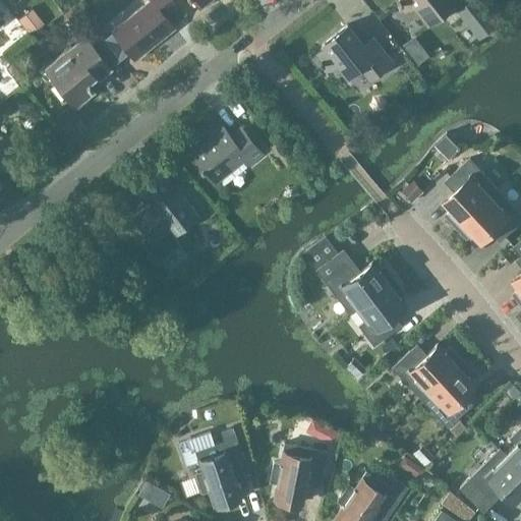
[(166,14),(177,6),(172,0),(151,0),(152,0),(113,32),(135,60),(176,27),(166,14)]
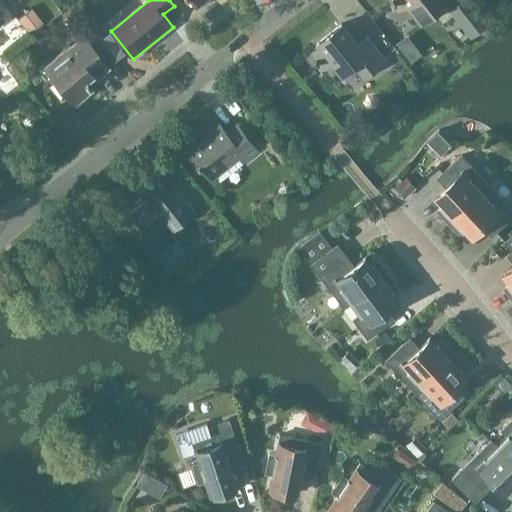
[(190,0),(197,8),(206,0),(190,0)]
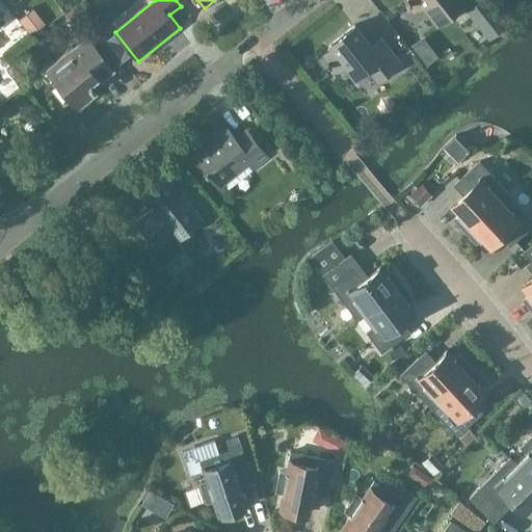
[(437,25),(466,2),(463,0),(405,0),(404,1),(414,12),(422,5),(437,25)]
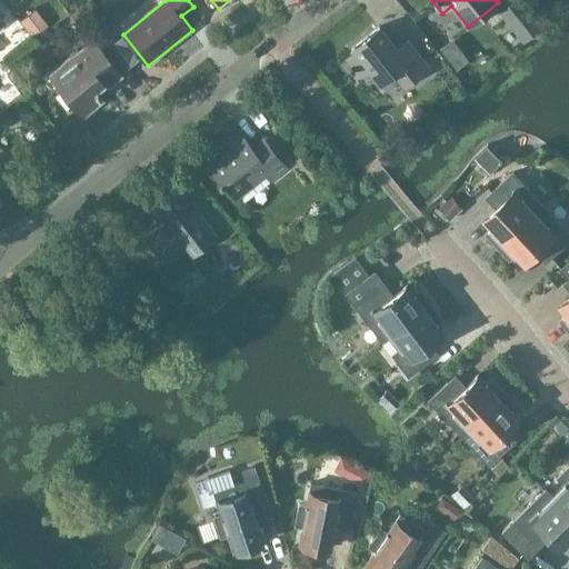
[(511,0),(498,11),(522,41),(542,26),(521,0),(511,0)]
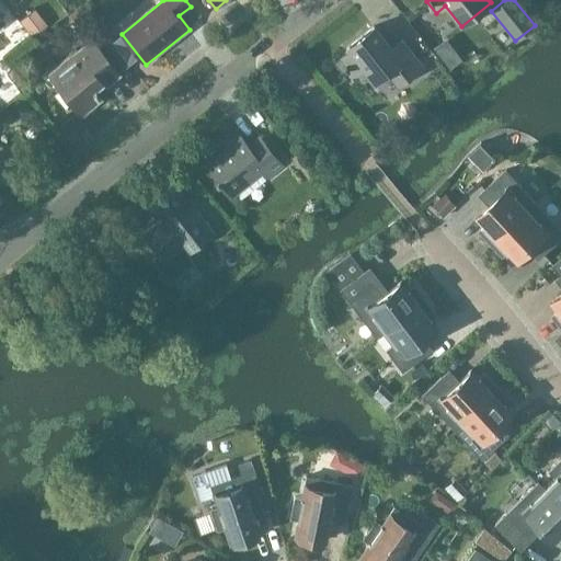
[(81,4),(69,13),(76,22),(88,12),(81,4)]
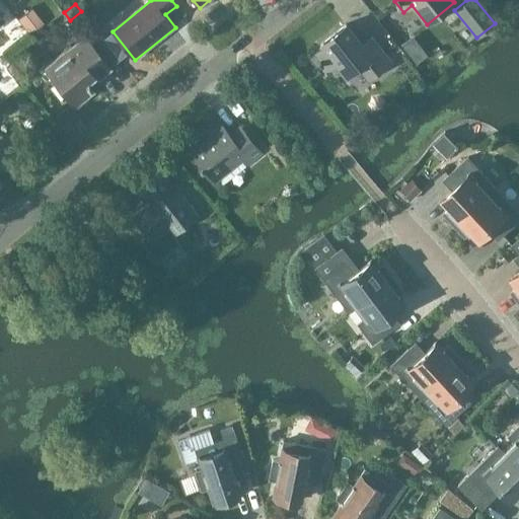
[(45,22),(31,7),(17,18),(30,33),(45,22)]
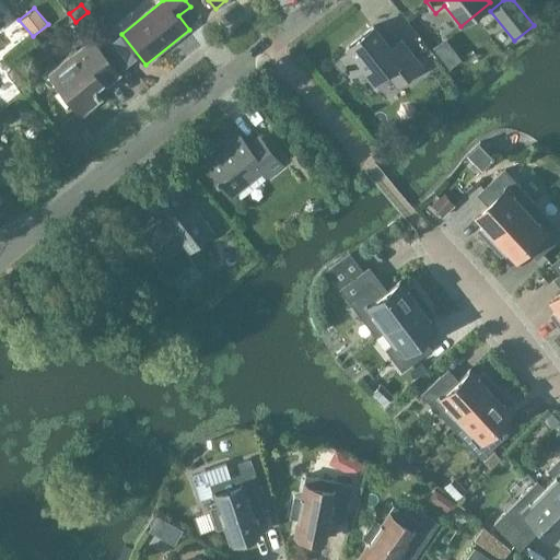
[(398,85),(421,66),(401,42),(392,49),(373,26),(346,49),(348,53),(341,58),(347,65),(343,67),(352,77),(361,69),(373,83),(387,72),(398,85)]
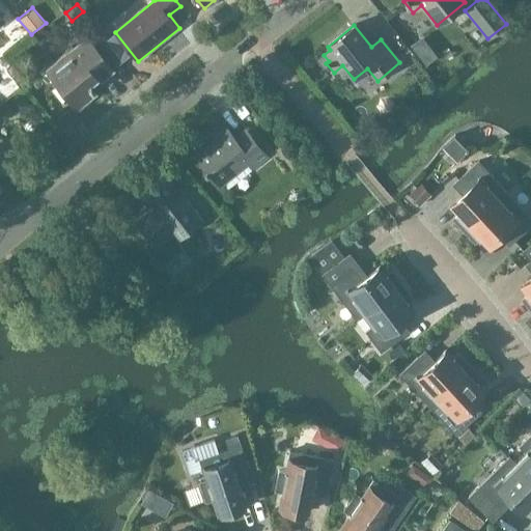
[(77,109),(106,86),(103,82),(104,81),(103,79),(113,71),(87,37),(46,71),(77,109)]
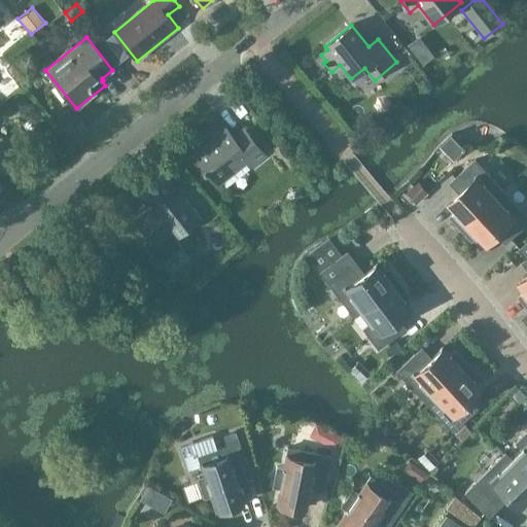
[(19,62),(7,71),(15,81),(28,72),(19,62)]
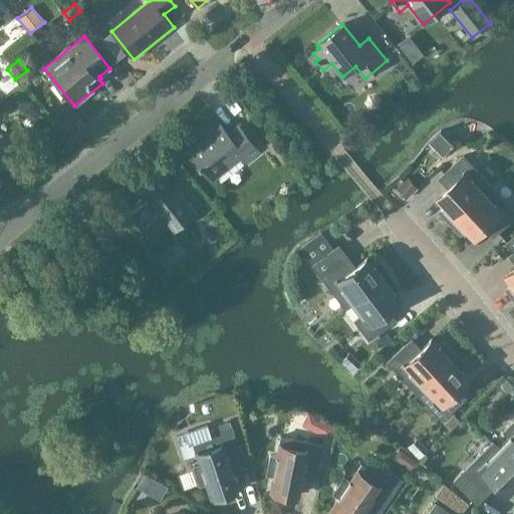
[(16,93),(12,96),(11,101),(14,105),(19,105),(23,103),(24,98),(21,94),(16,93)]
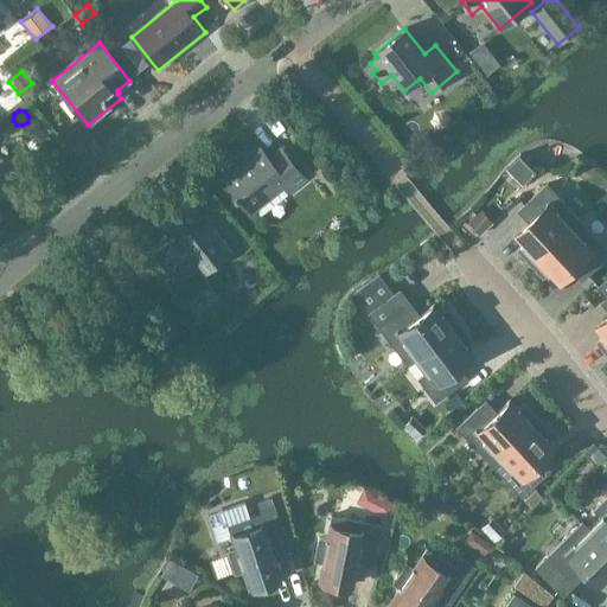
[(289,196),(308,180),(281,147),(269,157),(261,145),(221,177),(235,195),(232,196),(236,199),(237,198),(256,222),(261,218),(254,210),(282,187),(289,196)]
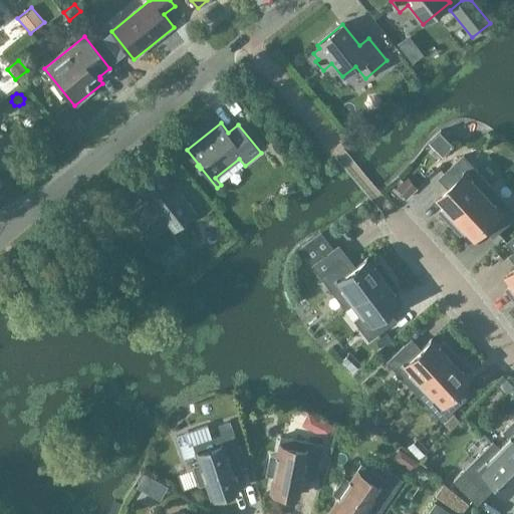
[(450,222),(491,185),(464,156),(444,174),(453,184),(437,199),(444,206),(439,211),(450,222)]
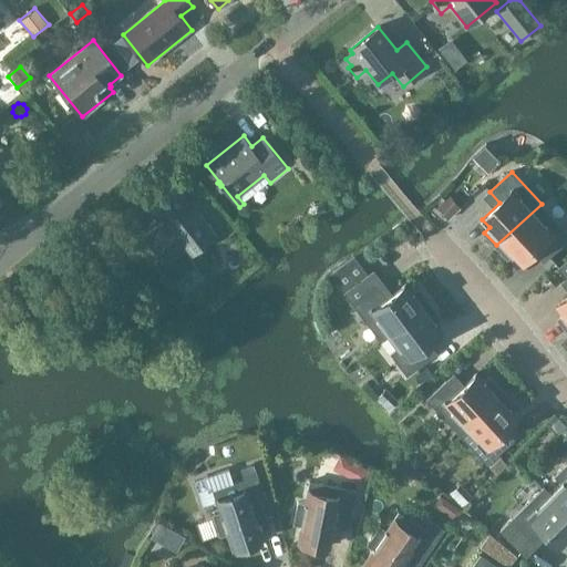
[(217,236),(216,235),(178,187),(151,209),(163,224),(145,238),(160,256),(158,256),(161,259),(156,263),(173,282),(195,265),(187,256),(199,247),(200,248),(217,236)]
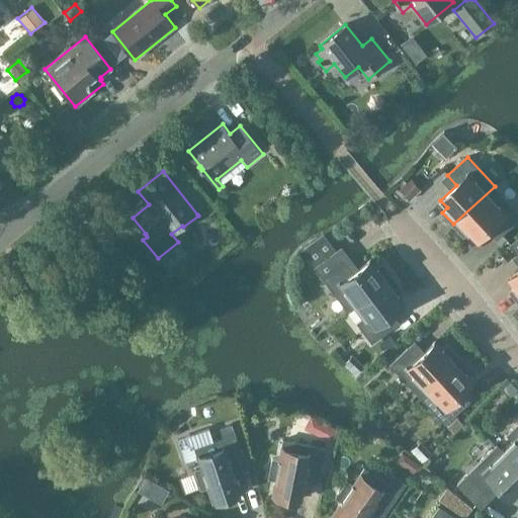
[(409,199),(418,190),(408,179),(398,188),(409,199)]
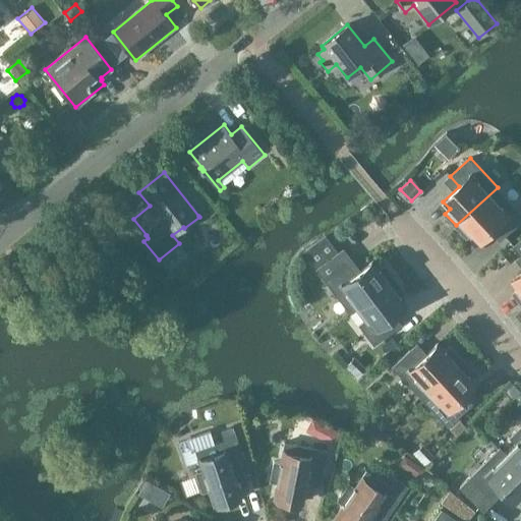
[(520,213),(498,187),(456,225),(467,237),(471,232),(478,240),(495,225),(505,235),(520,220),(520,213)]
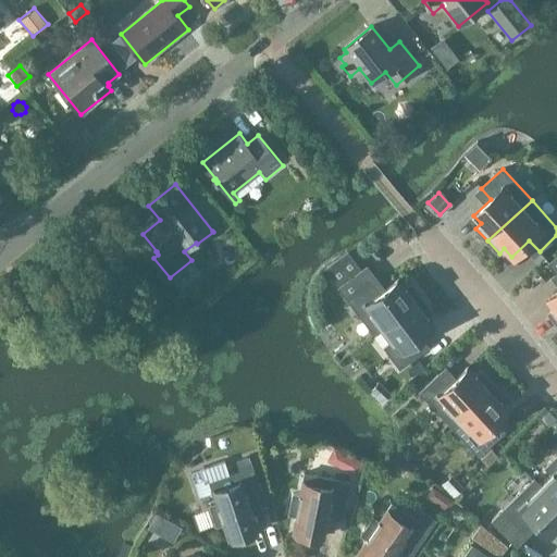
[(556,272),(556,292),(547,299),(554,308),(548,312),(556,323),(556,255),(549,262),(556,272)]
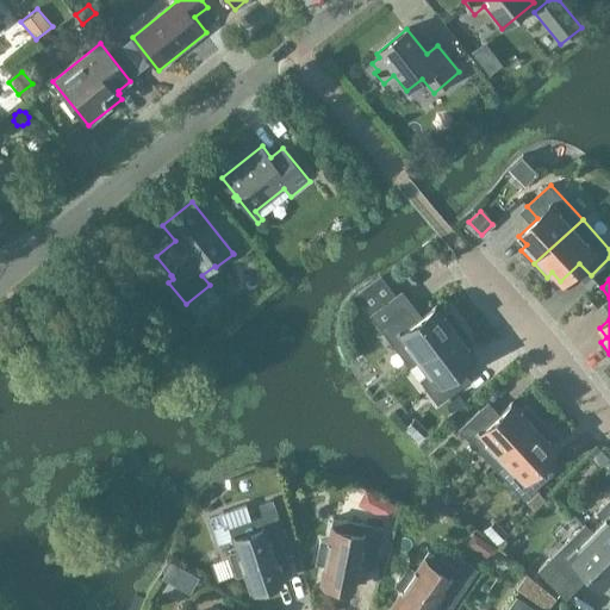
[(394,293),(369,313),(380,327),(408,365),(460,325),(449,310),(443,315),(436,305),(421,316),(400,290),(394,293)]
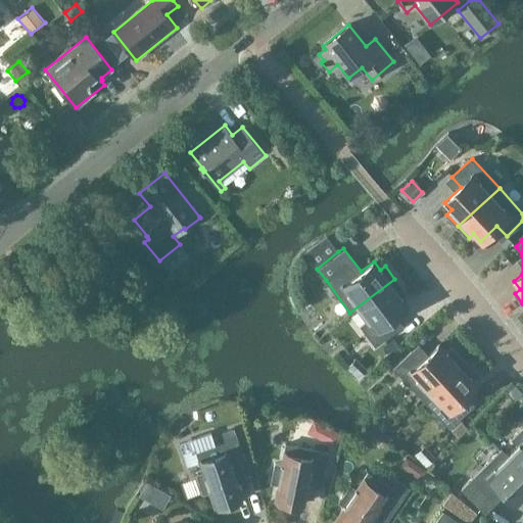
[(394,279),(349,313),(350,314),(358,308),(367,320),(360,325),(374,345),(396,329),(388,318),(406,304),(399,295),(405,291),(394,279)]
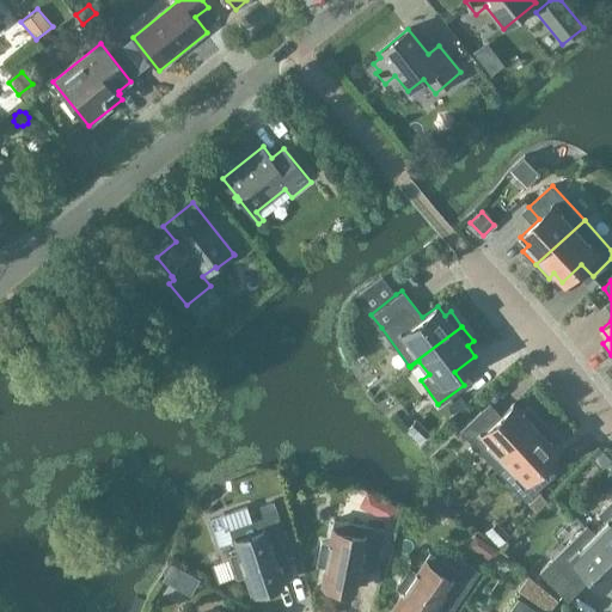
[(446,405),(452,412),(464,402),(459,396),(446,405)]
